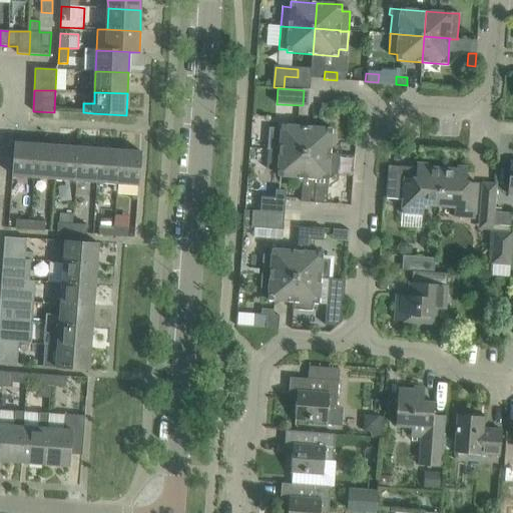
[(334,112),(335,104),(322,103),(321,111),(334,112)]
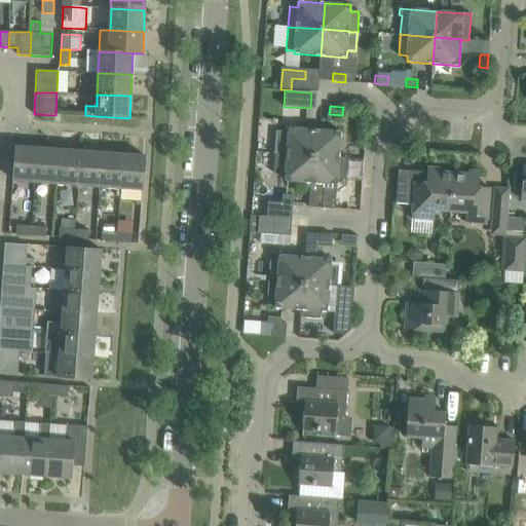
[(312,156),(314,129),(289,128),(289,133),(276,132),(275,153),(312,156)]
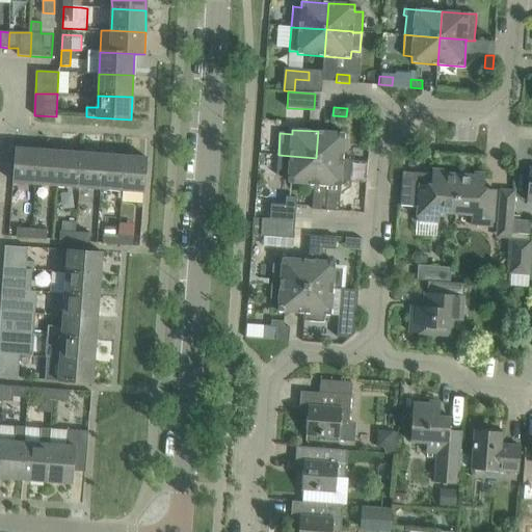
[(343,160),(343,159),(345,133),(318,131),(316,158),(343,160)]
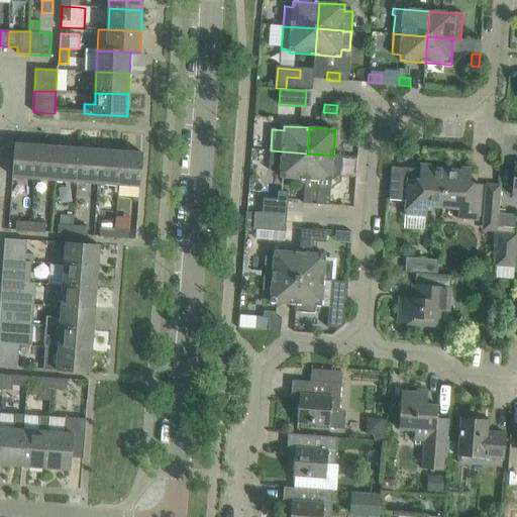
[(34,179),(37,145),(15,143),(12,177),(34,179)]
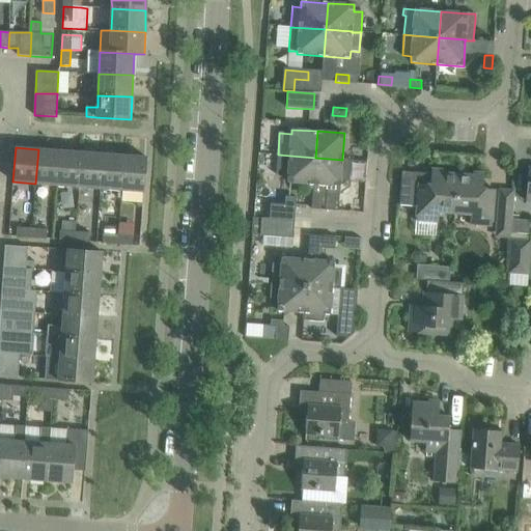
[(57,185),(59,150),(38,149),(35,184),(57,185)]
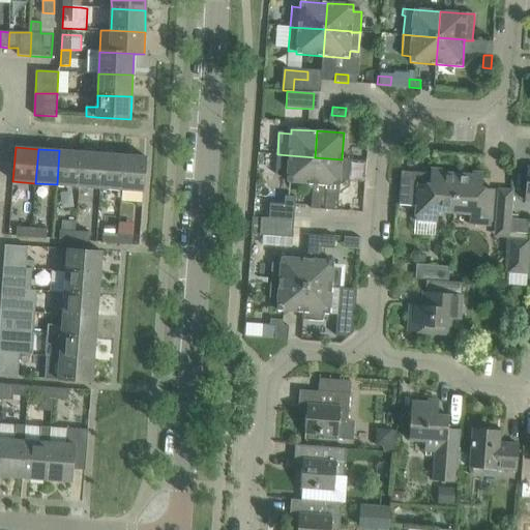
[(79,186),(81,152),(59,150),(57,184),(79,186)]
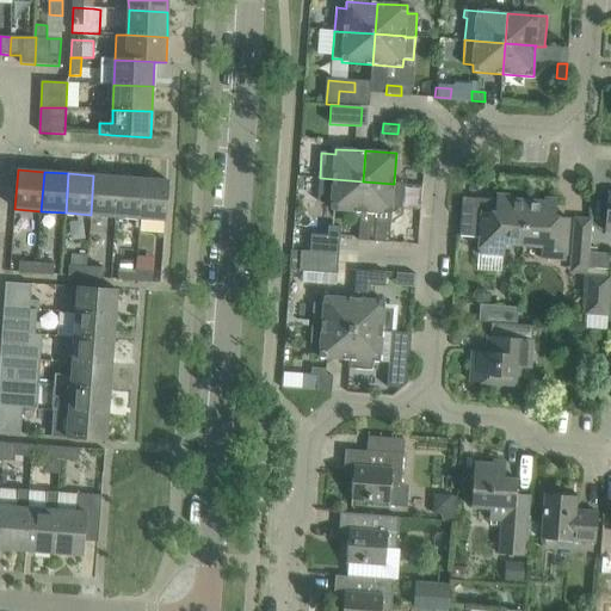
[(116,217),(118,178),(93,176),(91,215),(116,217)]
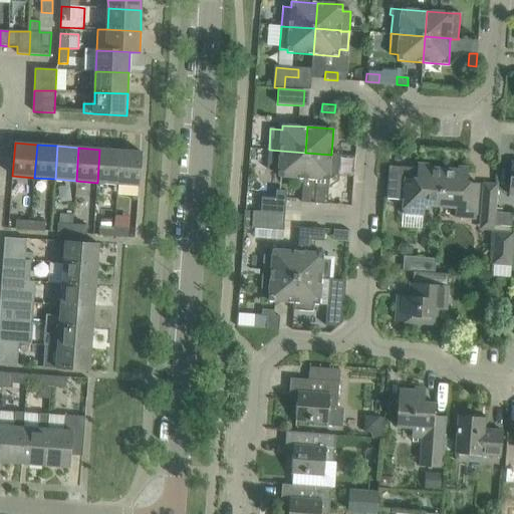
[(117,184),(120,151),(99,150),(97,183),(117,184)]
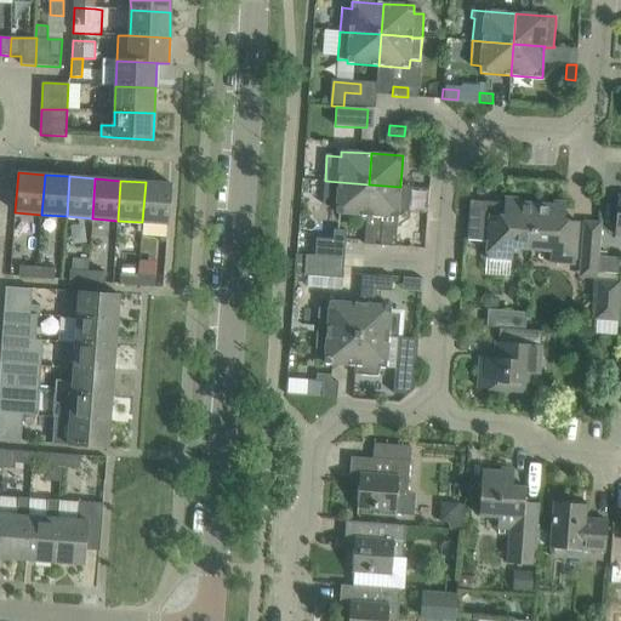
[(368,216),(369,184),(325,181),(323,204),(336,206),(336,214),(368,216)]
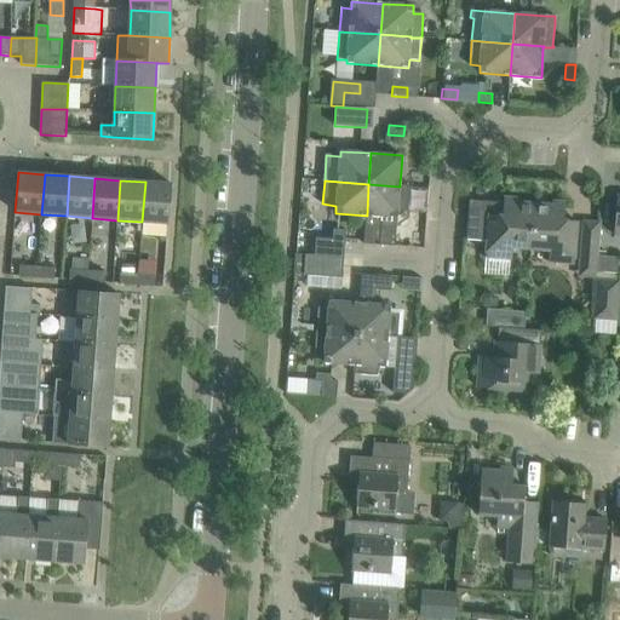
[(168,224),(172,184),(145,182),(142,222),(168,224)]
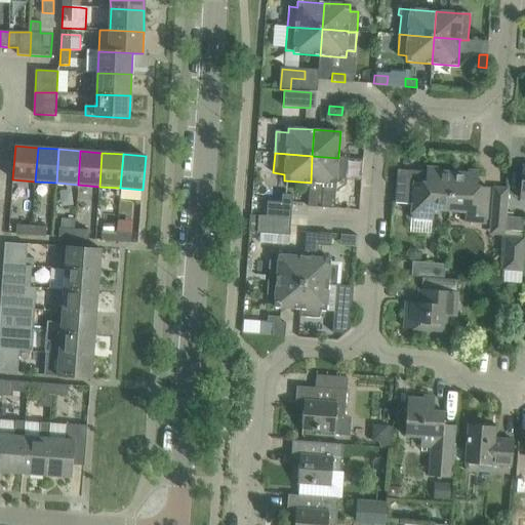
[(347,158),(338,157),(338,158),(312,156),(311,183),(323,184),(321,207),(334,208),(334,200),(336,185),(337,177),(345,178),(347,158)]
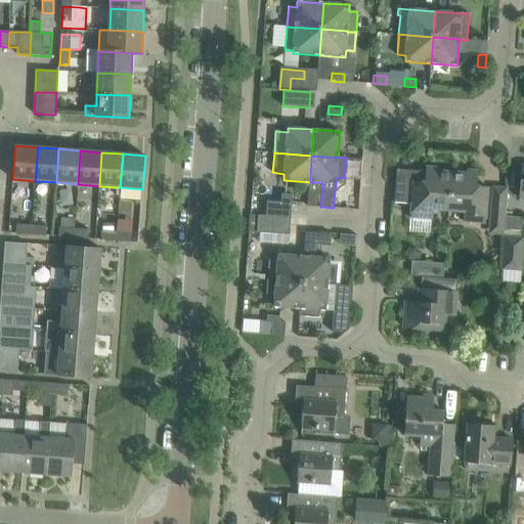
[(397,169),(394,202),(411,204),(410,217),(431,219),(432,219),(433,210),(448,211),(451,172),(436,171),(437,168),(426,167),(426,171),(397,169)]
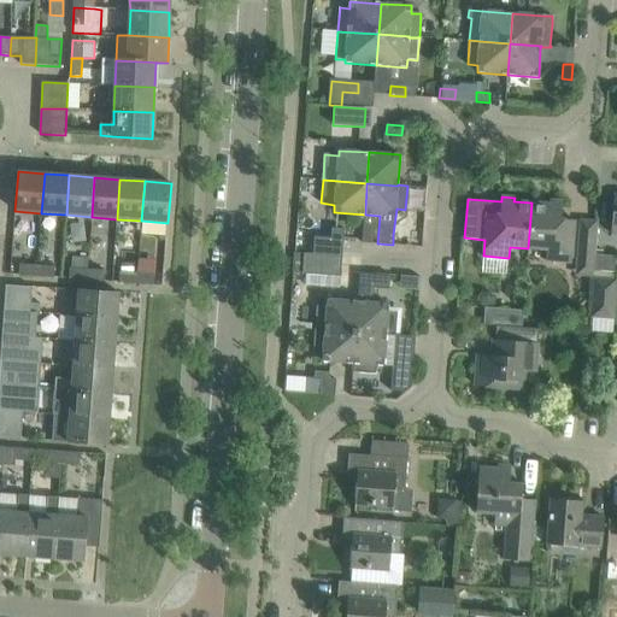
[(571,263),(573,245),(575,221),(562,219),(563,201),(550,201),(550,204),(532,203),(528,248),(547,250),(546,260),(571,263)]
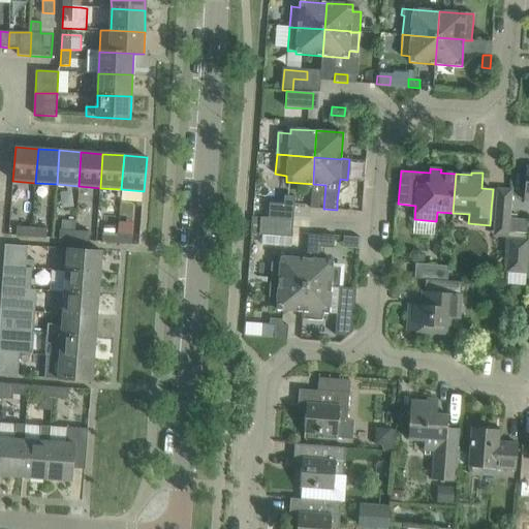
[(496,194),(494,225),(509,227),(509,218),(510,218),(512,195),(496,194)]
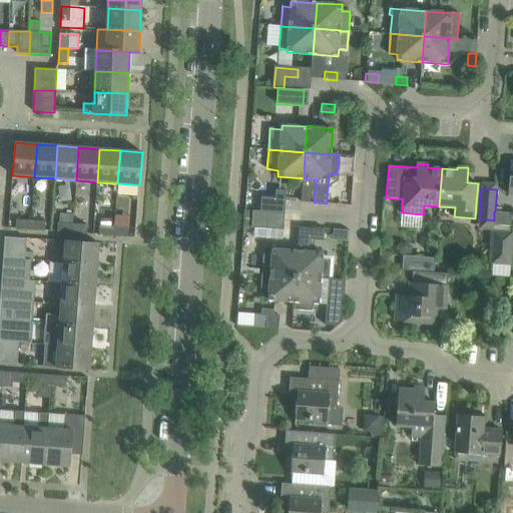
[(261,212),(285,213),(287,190),(276,189),(275,198),(262,197),(261,212)]
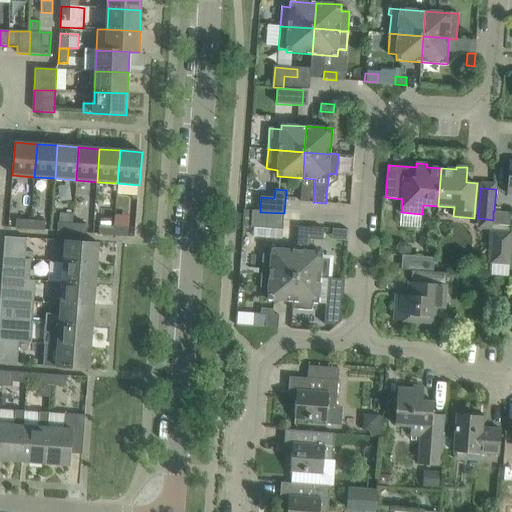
[(244,211),(243,226),(251,227),(283,230),(284,213),(260,212),(252,211),(244,211)]
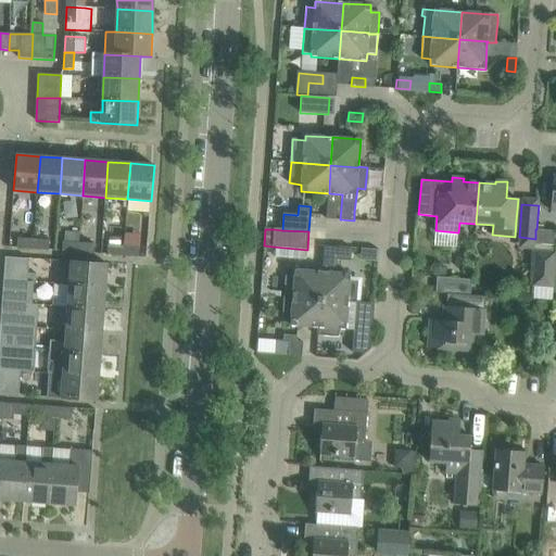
[(555,230),(536,229),(535,229),(535,239),(534,243),(554,245),(555,230)]
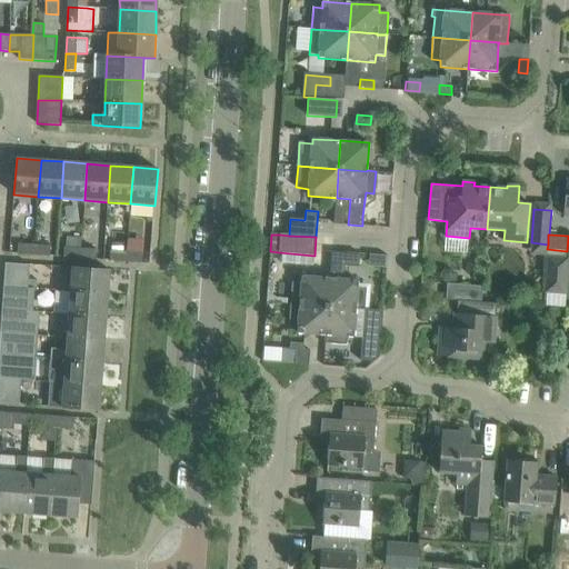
[(33,255),(35,246),(18,243),(18,253),(33,255)]
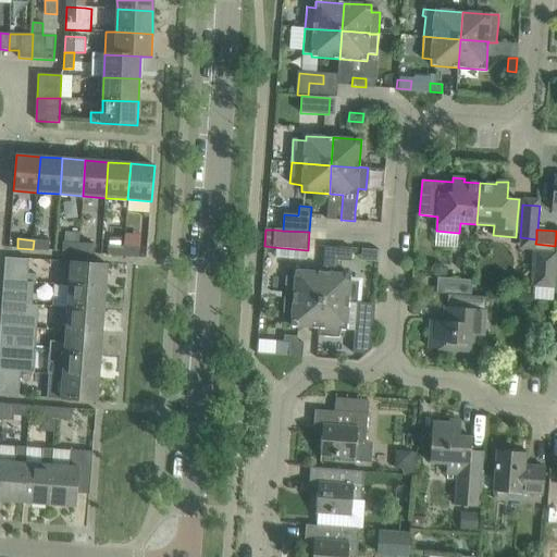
[(34,240),(33,249),(49,250),(49,242),(34,240)]
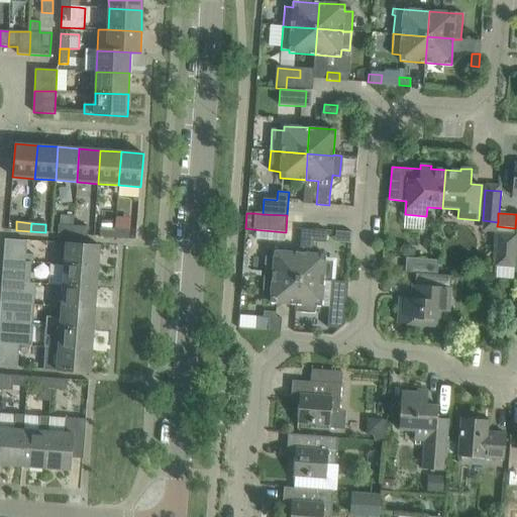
[(59,224),(58,234),(73,235),(74,226),(59,224)]
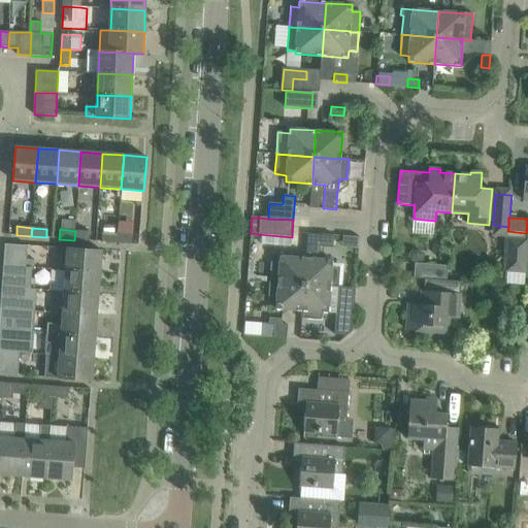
[(75,231),(74,240),(89,241),(90,232),(75,231)]
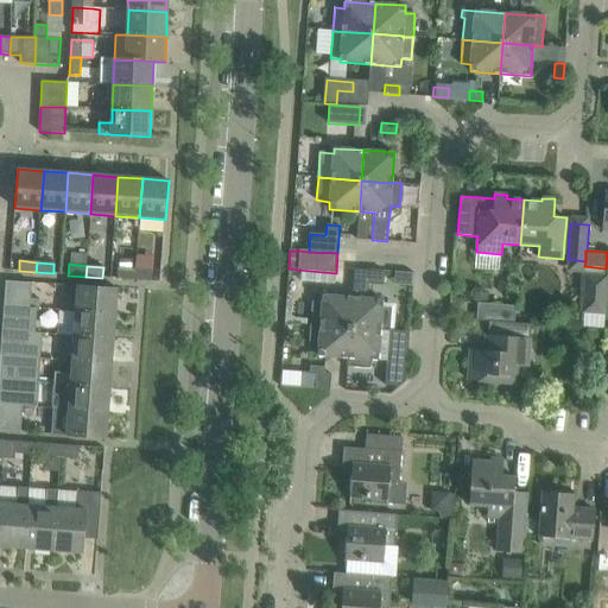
[(607,276),(605,274),(606,268),(584,266),(584,273),(582,314),(606,315),(607,292),(607,276)]
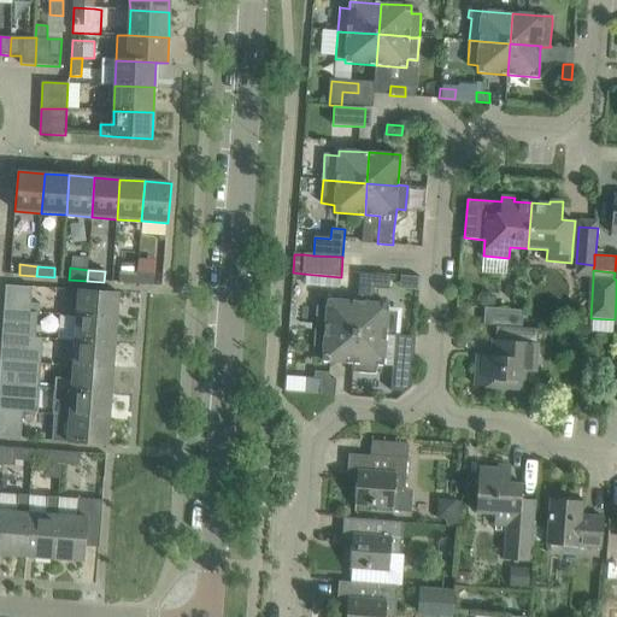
[(136,285),(137,274),(119,271),(119,283),(136,285)]
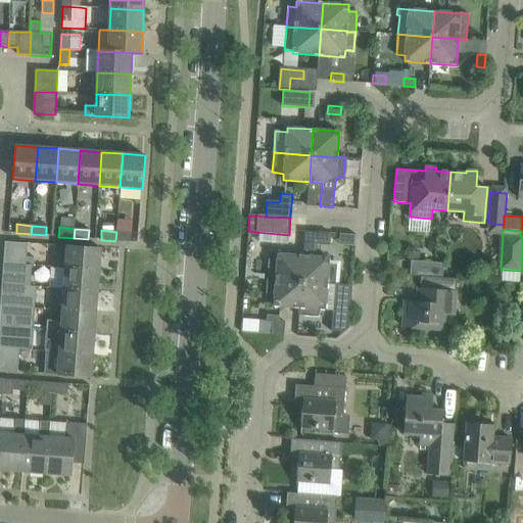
[(116,232),(115,241),(131,242),(132,233),(116,232)]
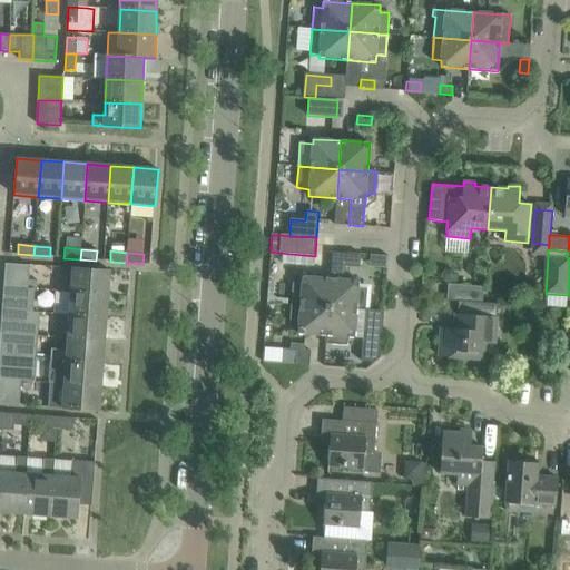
[(346,262),(345,267),(360,268),(360,263),(361,254),(346,254),(346,262)]
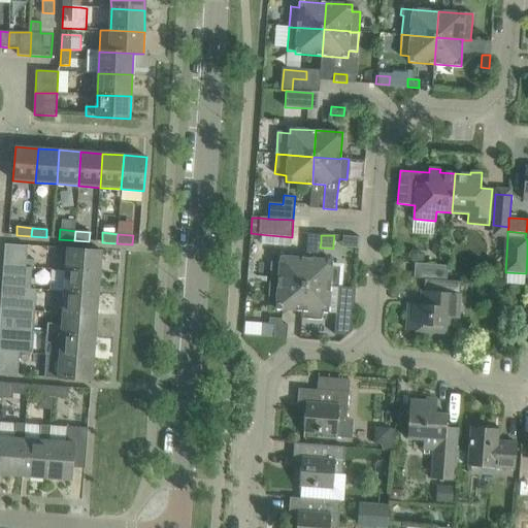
[(4,253),(3,265),(26,267),(27,256),(28,245),(28,244),(5,243),(4,253)]
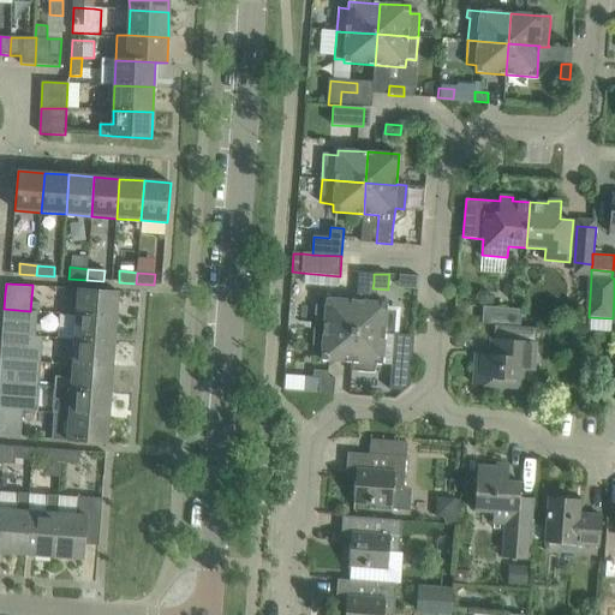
[(117,317),(119,292),(79,288),(77,315),(117,317)]
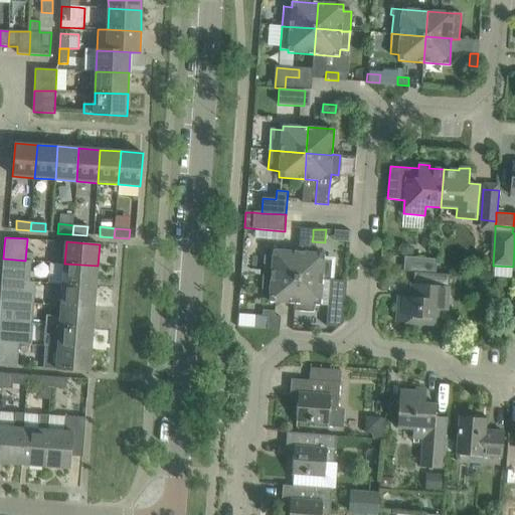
[(297,278),(299,251),(274,249),(273,256),(265,255),(263,275),(271,275),(271,276),(297,278)]
